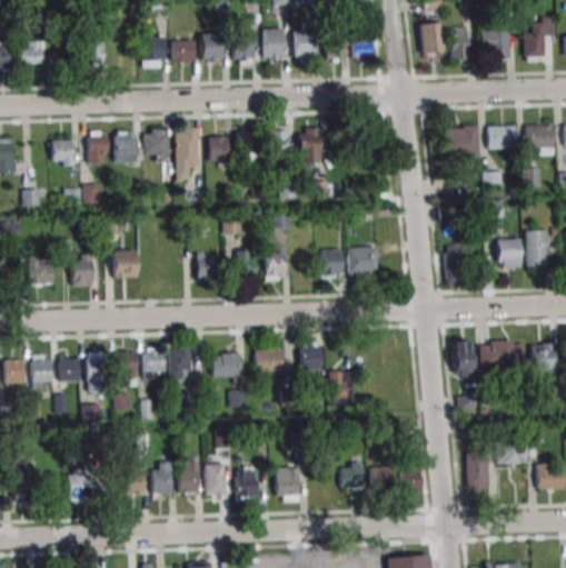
[(425,0),(425,11),(443,11),(442,0),(425,0)]
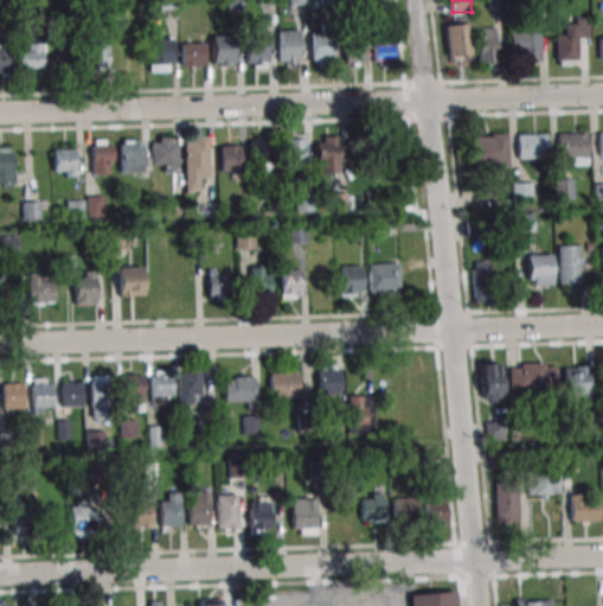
[(591,40),(591,19),(569,19),(569,33),(559,33),(559,65),(579,65),(579,40),(591,40)]
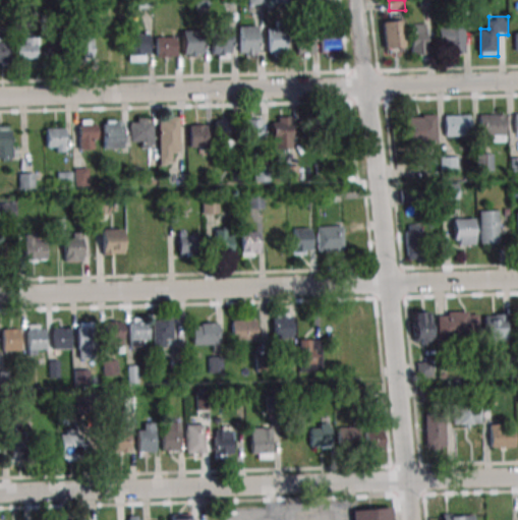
[(384,22),(388,54),(407,51),(403,20),(384,22)]
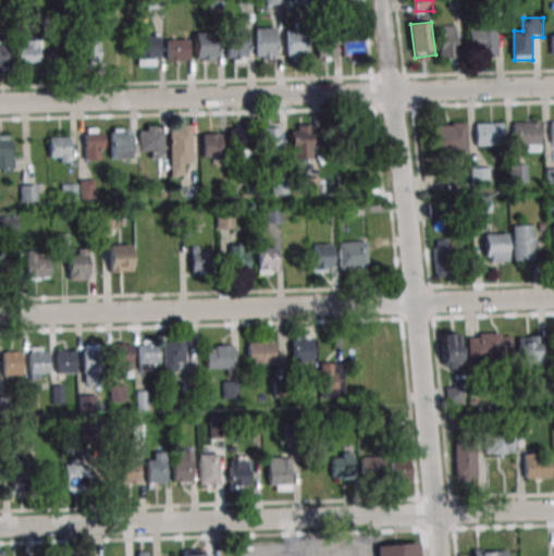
[(442,26),(442,64),(459,64),(459,26),(442,26)]
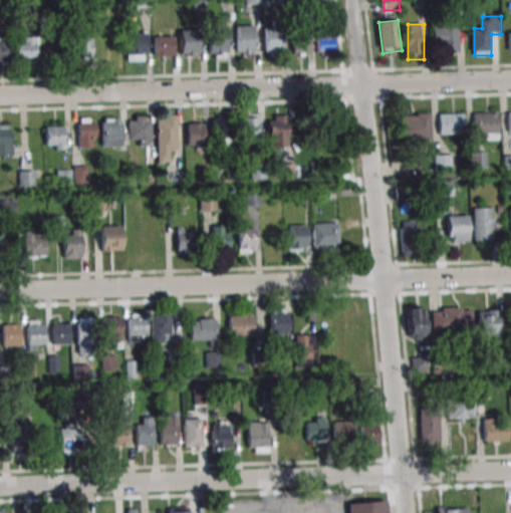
[(239,55),(256,55),(256,26),(239,26),(239,55)]
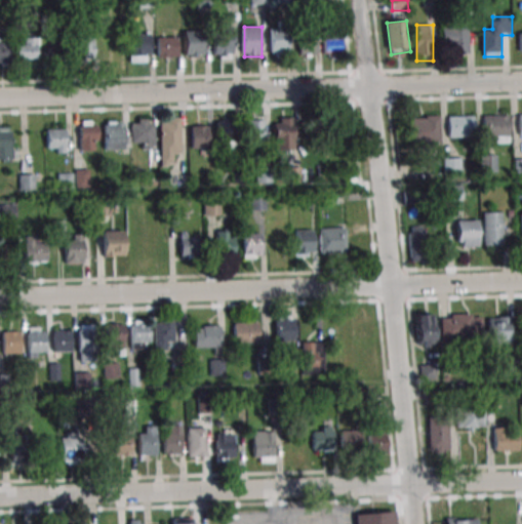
[(234,28),(215,28),(215,59),(234,59),(234,28)]
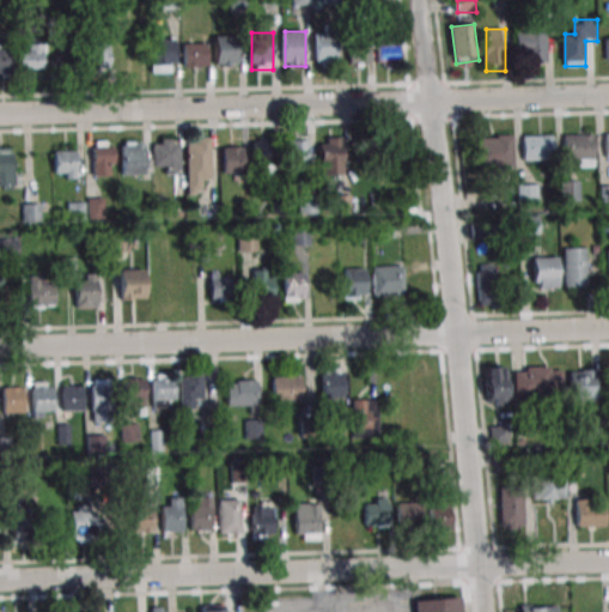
[(548,66),(548,32),(519,32),(519,66),(548,66)]
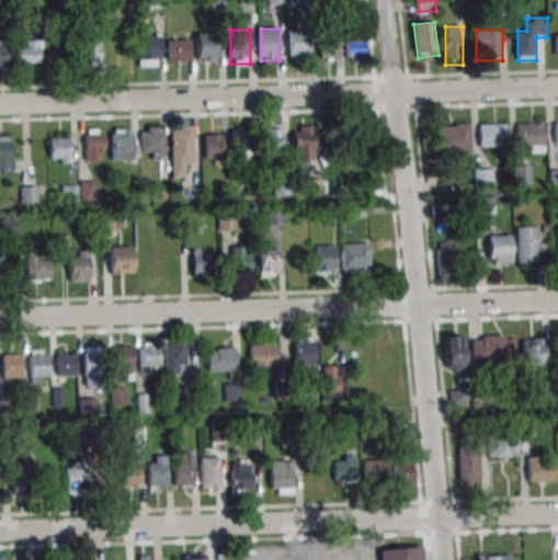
[(291,63),(309,63),(309,31),(291,31),(291,63)]
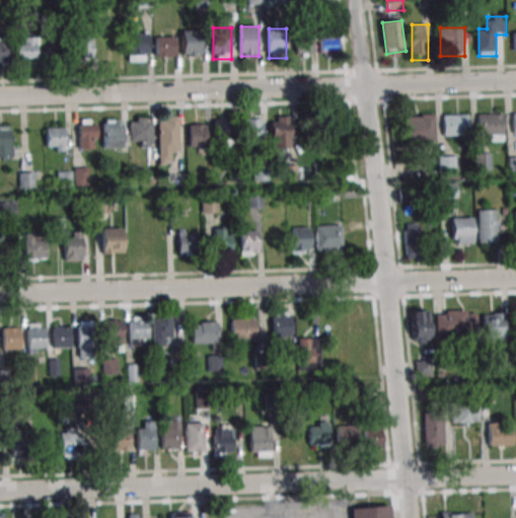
[(204,58),(204,30),(183,30),(183,58),(204,58)]
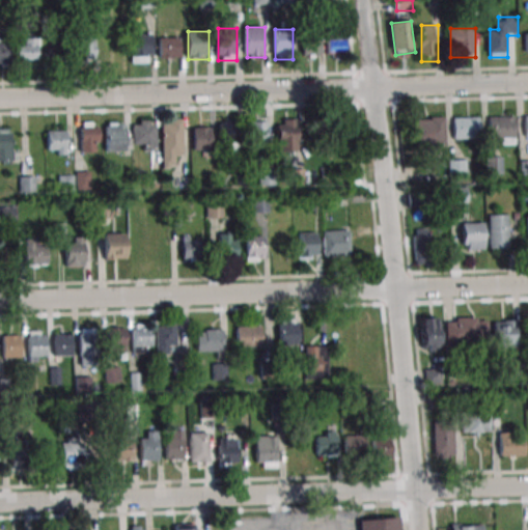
[(77,60),(96,60),(98,34),(78,34),(77,60)]
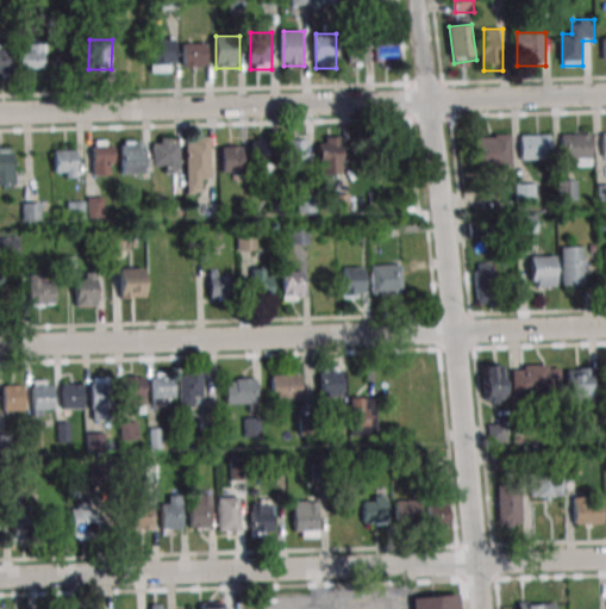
[(152,73),(175,73),(175,41),(152,41),(152,73)]
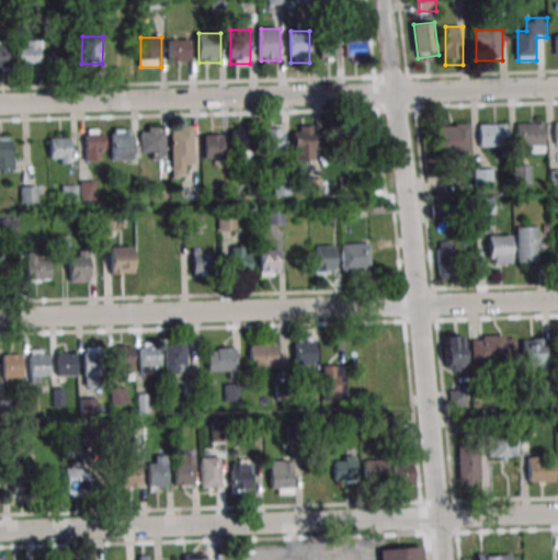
[(340,59),(340,37),(322,37),(322,59),(340,59)]
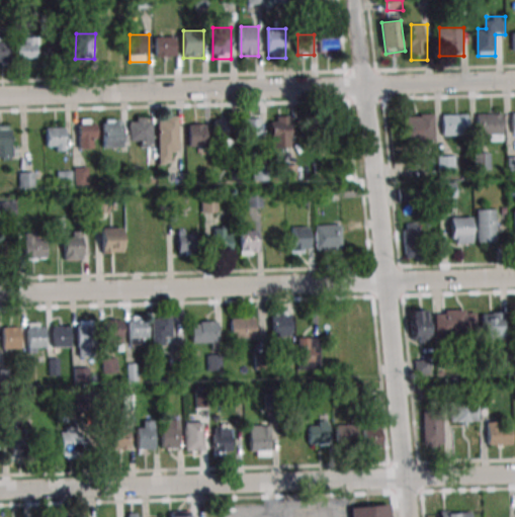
[(177,59),(177,37),(157,37),(157,59),(177,59)]
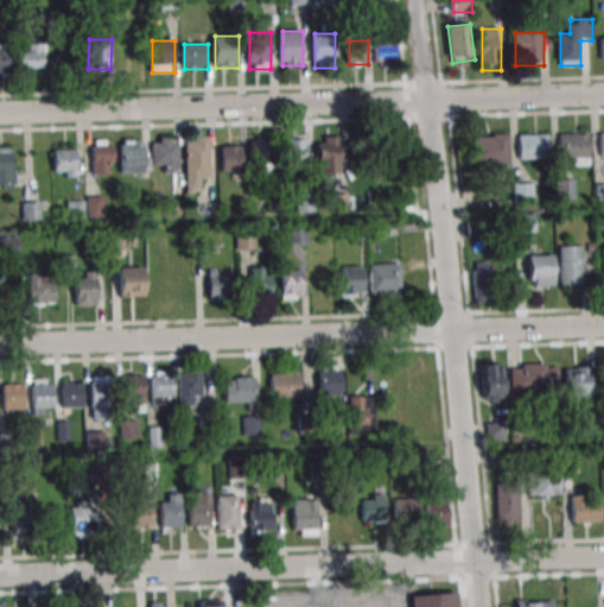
[(0,75),(16,76),(16,46),(0,45),(0,75)]
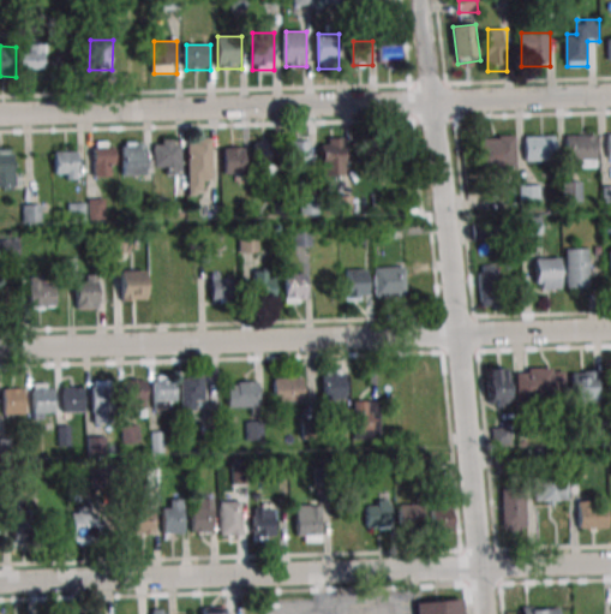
[(48,46),(23,46),(23,71),(48,71),(48,46)]
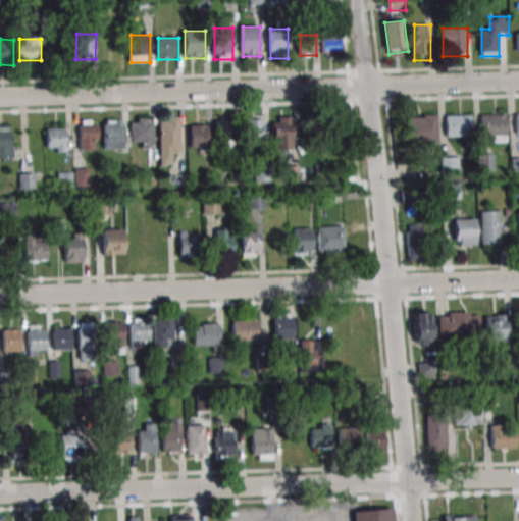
[(323,39),(323,54),(341,54),(341,39),(323,39)]
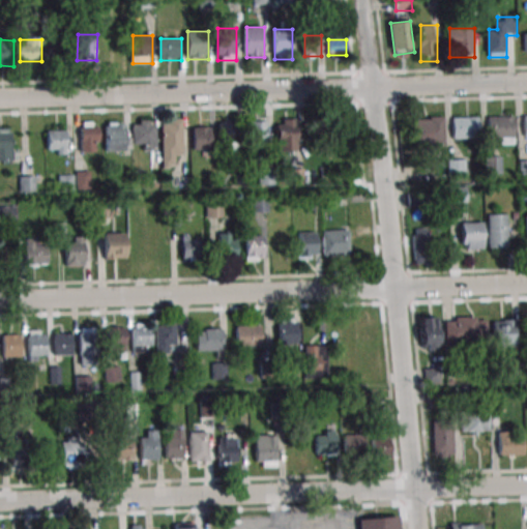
[(517,117),(491,117),(491,143),(517,143),(517,117)]
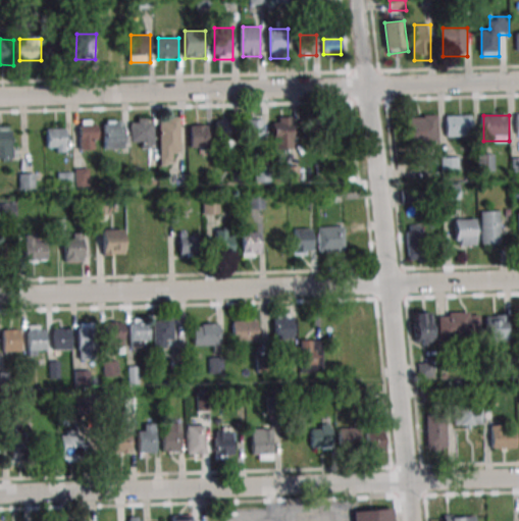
[(408,116),(408,142),(438,142),(438,116),(408,116)]
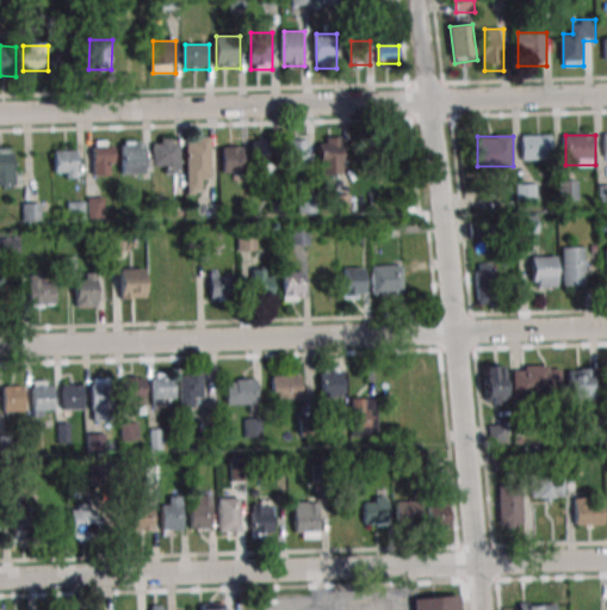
[(553,161),(553,136),(524,136),(524,161),(553,161)]
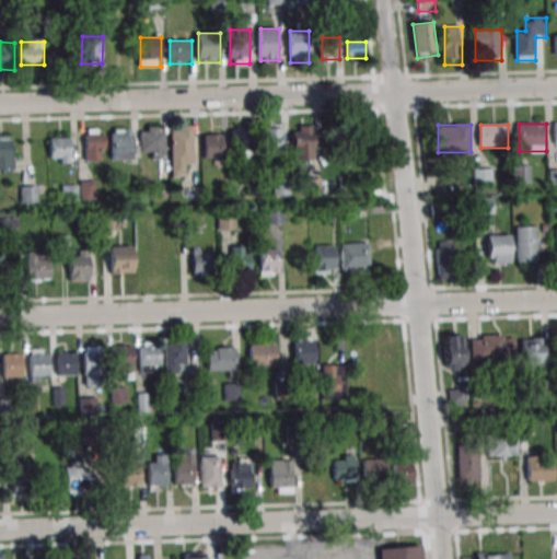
[(194,166),(194,126),(173,126),(173,178),(183,178),(183,166),(194,166)]
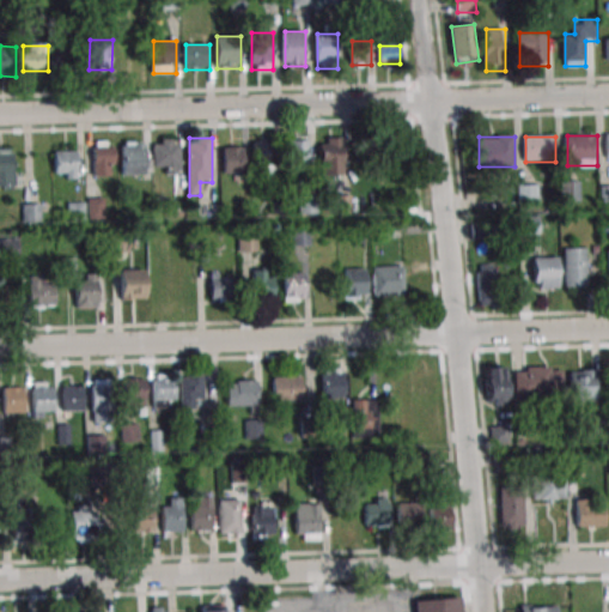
[(345,139),(322,139),(322,175),(345,175),(345,139)]
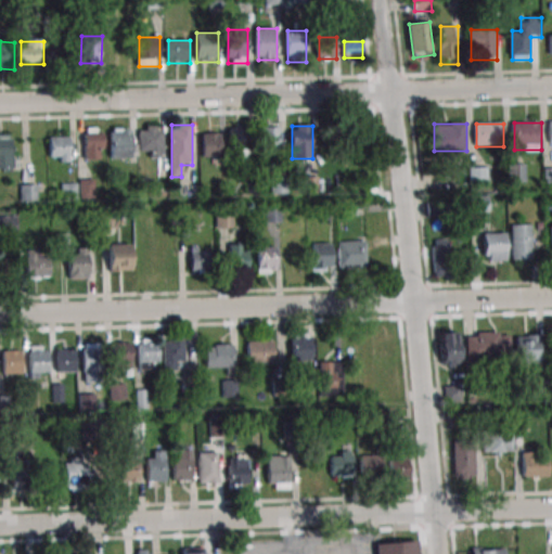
[(164,127),(140,127),(140,158),(164,158),(164,127)]
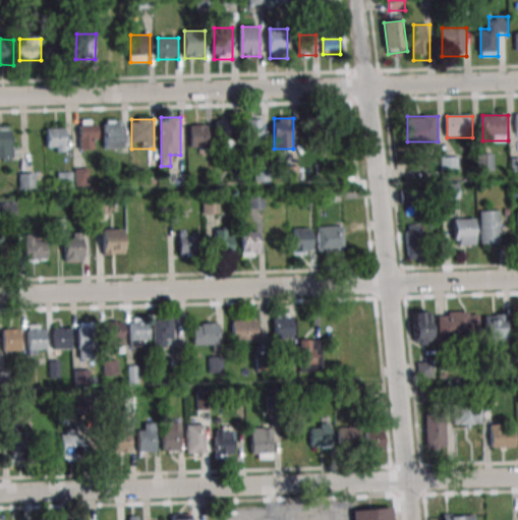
[(247,145),(265,145),(265,119),(247,119),(247,145)]
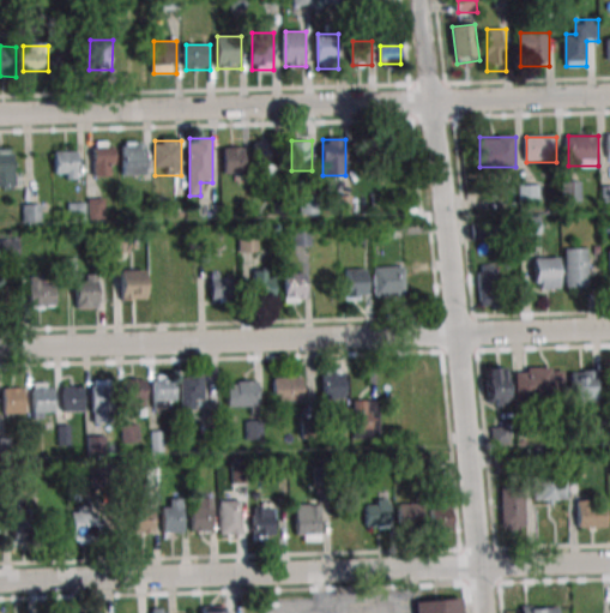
[(116,178),(116,142),(94,142),(94,178),(116,178)]
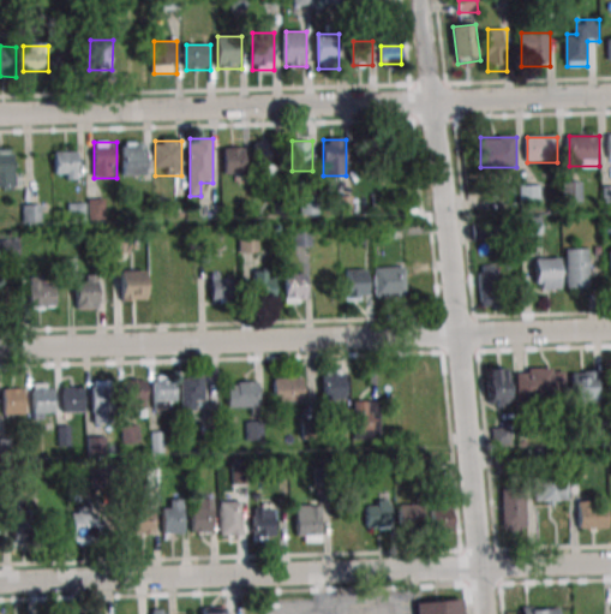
[(125,142),(125,177),(148,177),(148,142),(125,142)]
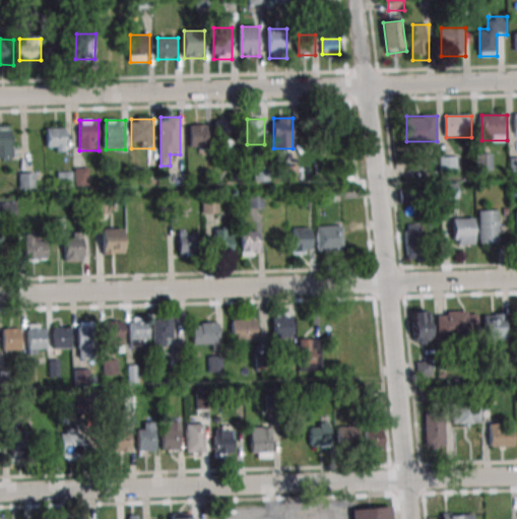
[(237,120),(217,120),(217,142),(227,142),(227,153),(237,153),(237,120)]
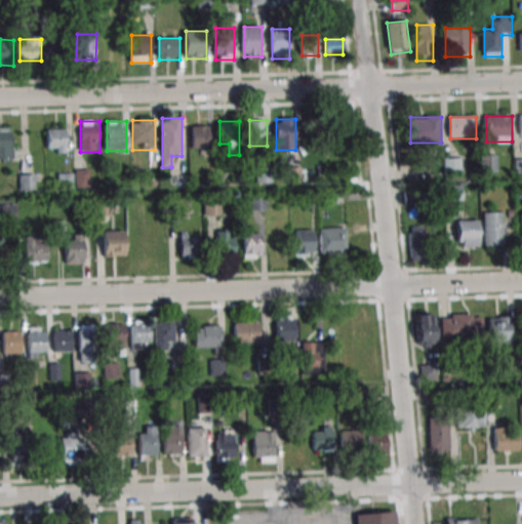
[(211,149),(211,126),(193,126),(193,149),(211,149)]
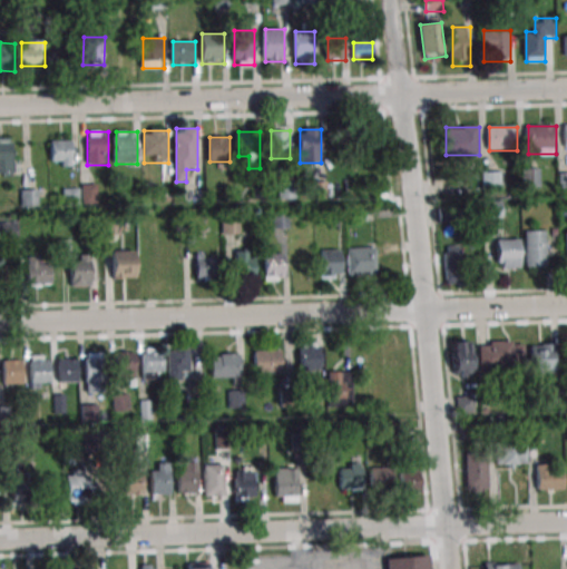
[(18,138),(0,138),(0,174),(18,174),(18,138)]
